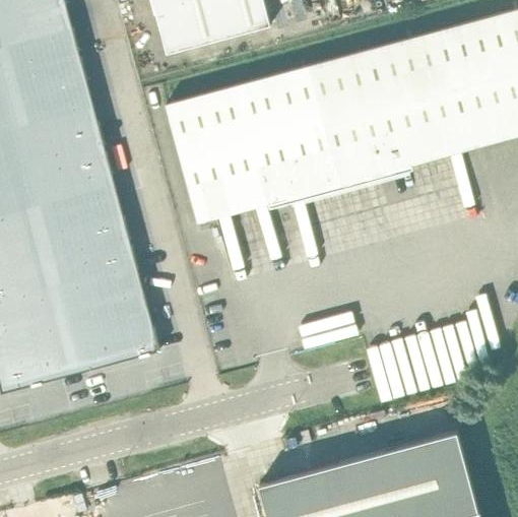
[(0,395),(158,351),(63,0),(0,0),(0,395)]
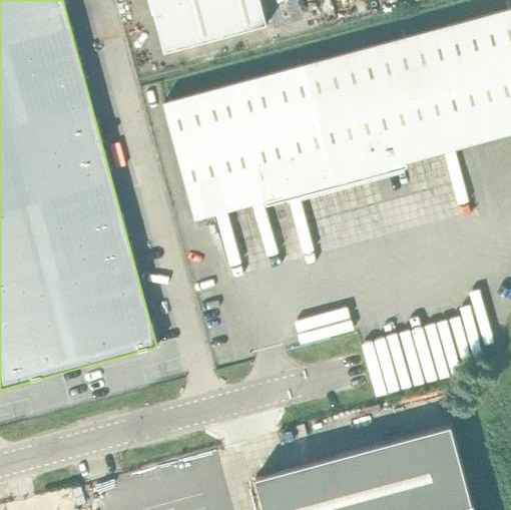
[(264,27),(257,0),(146,0),(150,16),(152,16),(163,54),(264,27)]
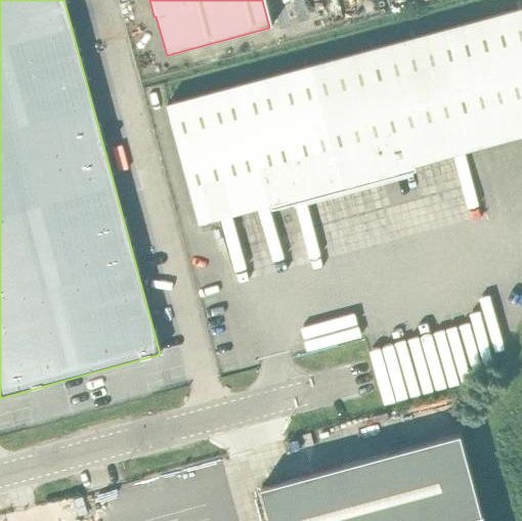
[(398,0),(386,0),(359,9),(362,18),(400,6),(398,0)]
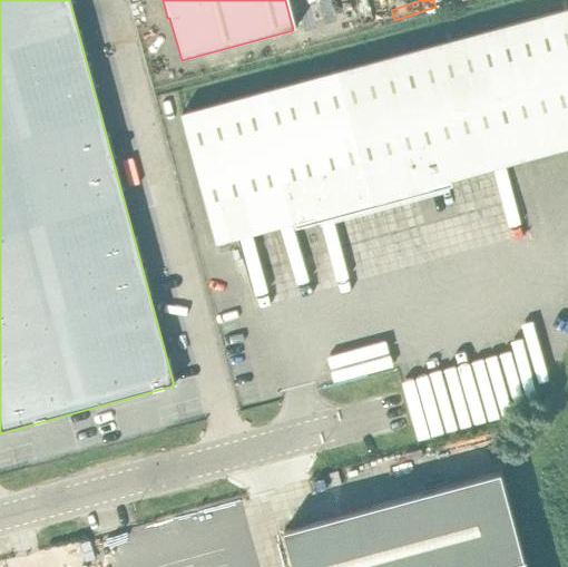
[(215,245),(567,149),(567,10),(179,116),(215,245)]
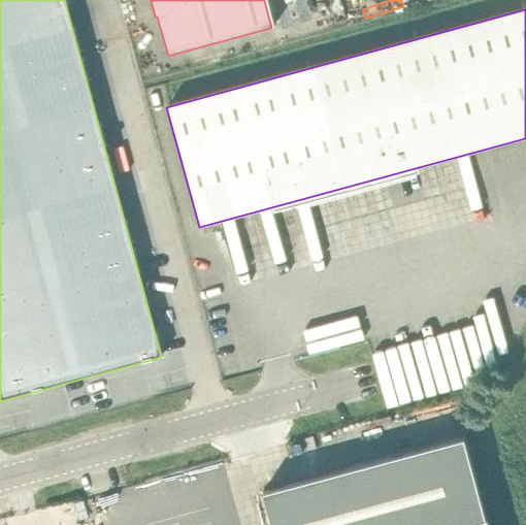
[(114,43),(110,31),(97,36),(102,48),(114,43)]
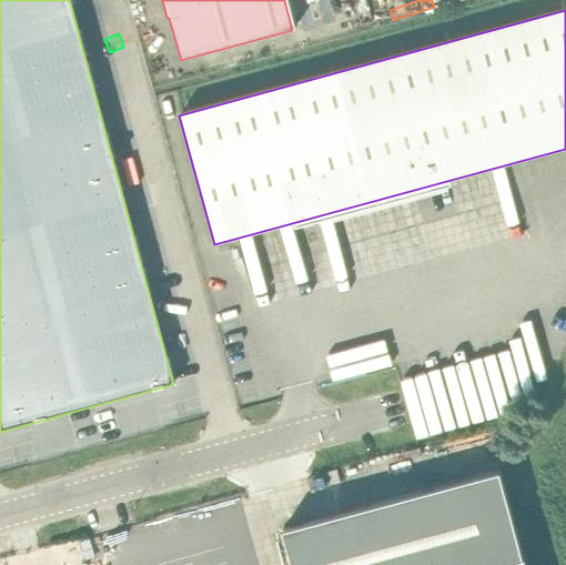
[(496,474),(281,532),(290,564),(524,564),(523,560),(499,473),(496,474)]
